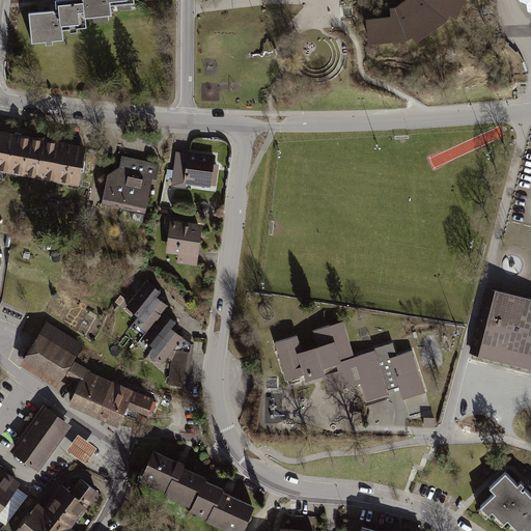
[(55,10),(30,12),(33,45),(62,42),(61,31),(86,28),(85,21),(82,0),(57,0),(54,0),(55,10)]
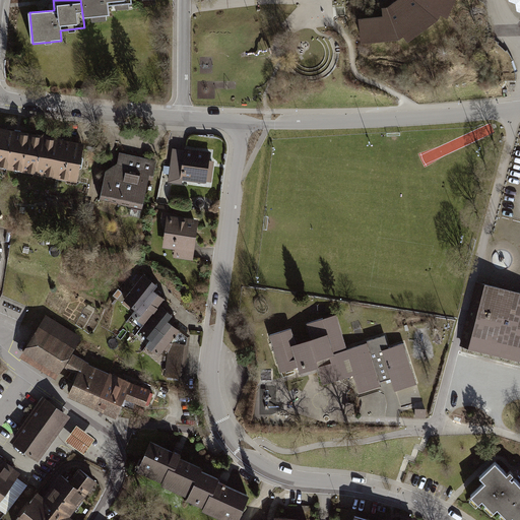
[(80,0),(83,20),(108,17),(107,5),(133,3),(132,0),(80,0)]
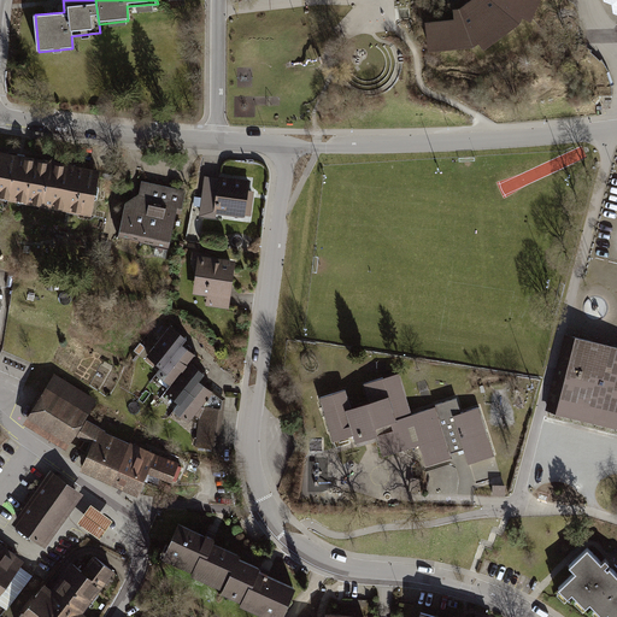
[(451,21),(428,24),(430,56),(462,52),(480,46),(483,53),(523,27),(527,19),(535,22),(545,0),(476,0),(462,9),(451,11),(451,21)]
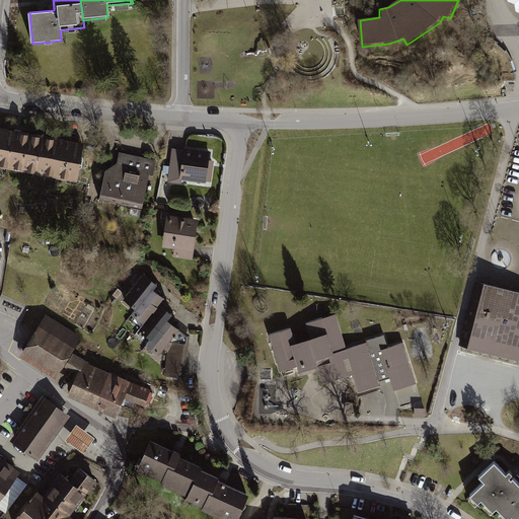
[(0,170),(19,174),(26,135),(0,130),(0,170)]
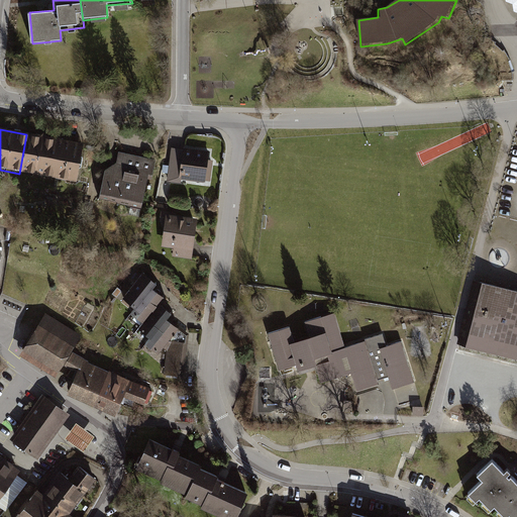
[(56,139),(26,134),(19,174),(48,179),(56,139)]
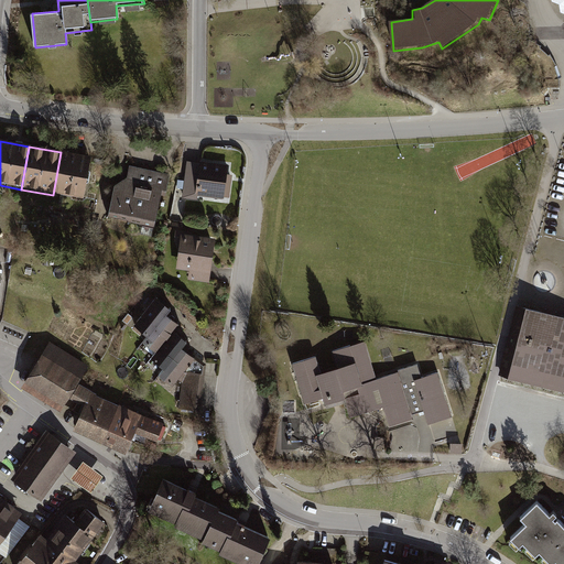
[(91,158),(61,152),(53,195),(84,201),(91,158)]
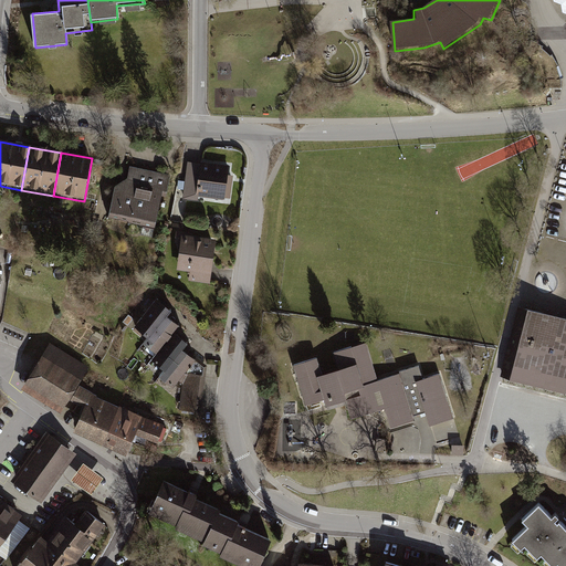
[(229,175),(230,166),(201,161),(201,164),(188,163),(182,199),(199,201),(199,197),(226,200),(226,198),(231,199),(234,176),(229,175)]
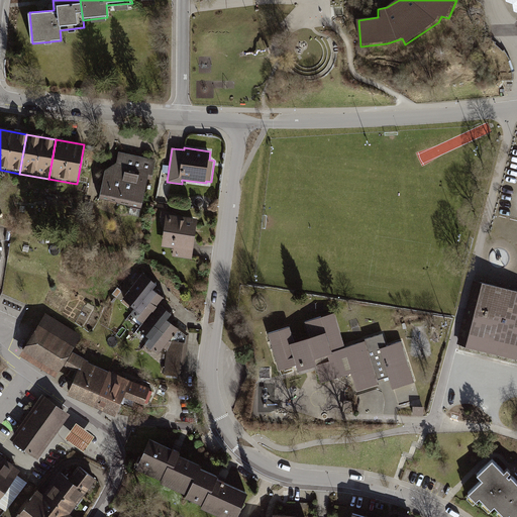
[(152,181),(157,161),(119,152),(116,163),(105,171),(100,199),(118,203),(117,204),(142,209),(148,180),(152,181)]
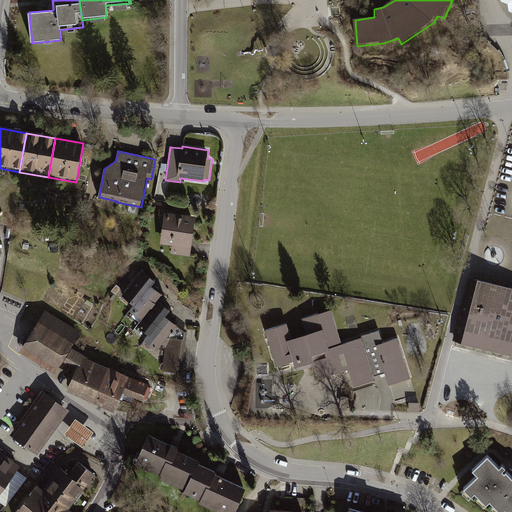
[(158,220),(164,221),(160,245),(172,246),(171,254),(191,257),(196,217),(166,213),(166,210),(160,209),(158,220)]
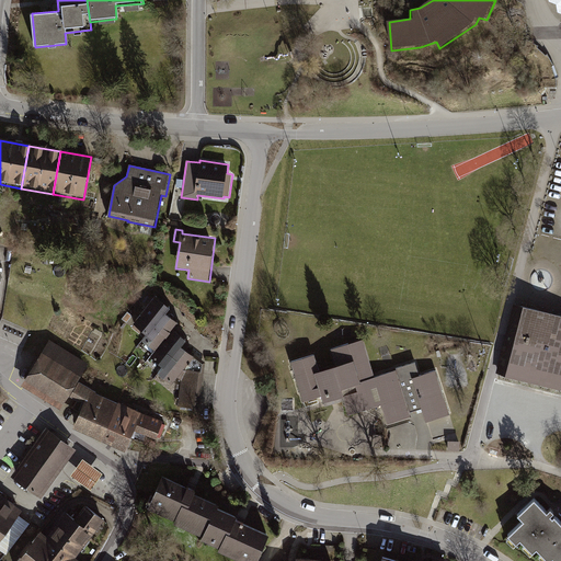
[(129,327),(144,339),(165,311),(170,307),(167,304),(157,295),(129,327)]
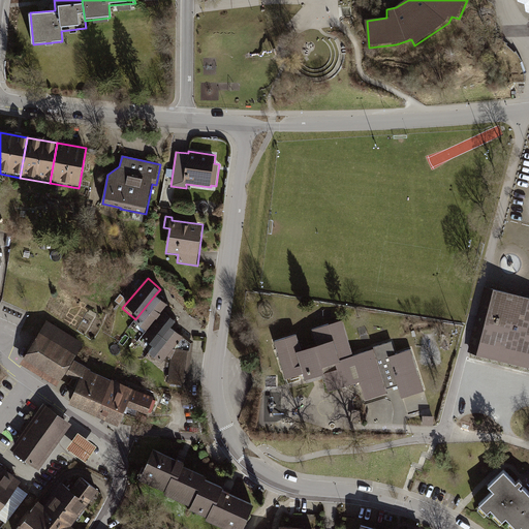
[(528,293),(494,285),(477,351),(528,364),(528,293)]
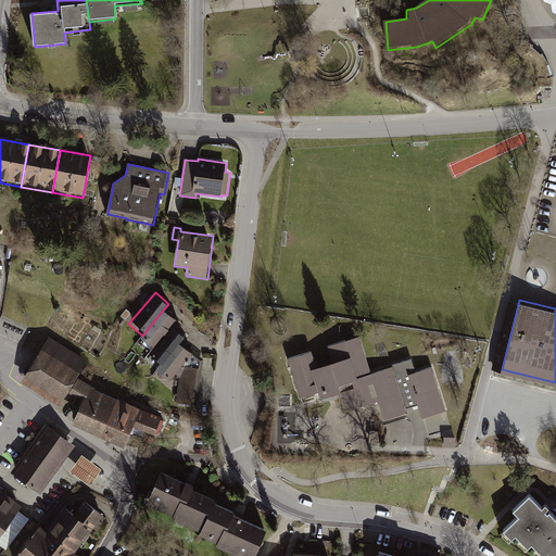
[(173,316),(164,308),(142,336),(155,345),(173,325),(177,319),(173,316)]
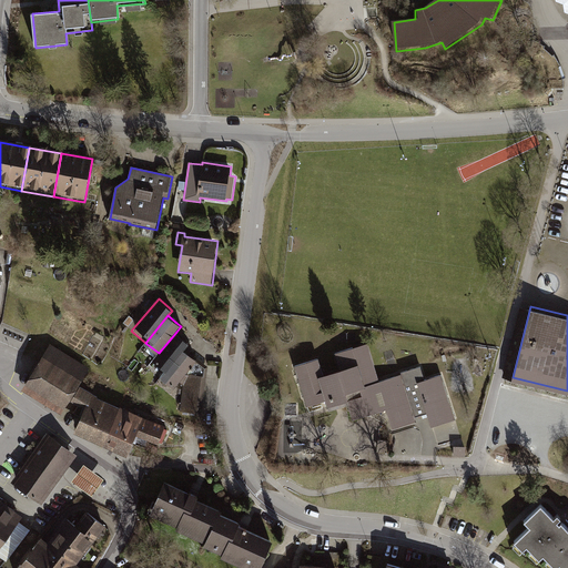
[(182,348),(188,342),(184,340),(176,332),(159,353),(153,358),(165,368),(182,348)]
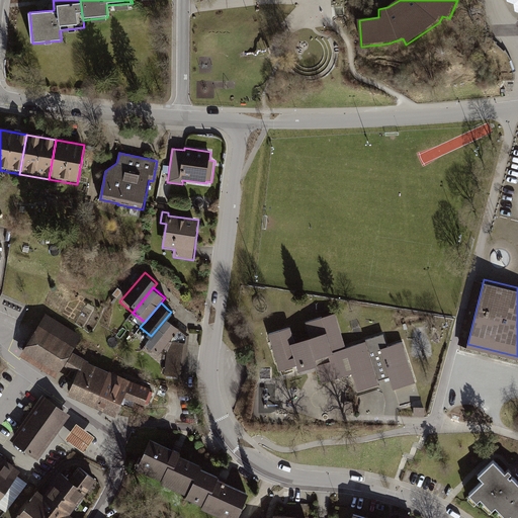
[(356,392),(376,384),(376,381),(386,378),(392,392),(415,383),(401,341),(386,345),(382,333),(345,346),(334,314),(305,323),(310,336),(293,341),(288,328),(267,335),(278,368),(296,362),(299,372),(316,367),(321,381),(350,371),(356,392)]
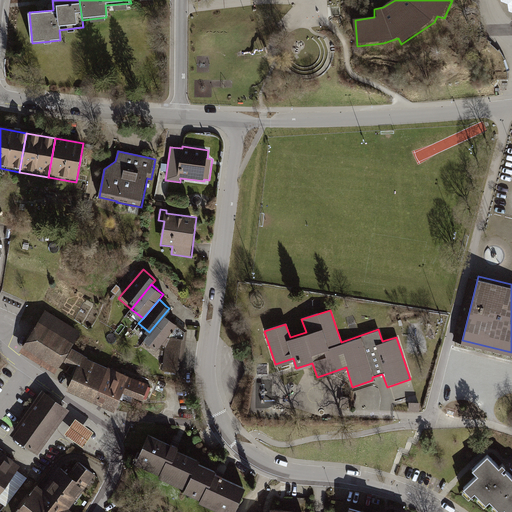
[(80,332),(46,311),(21,350),(55,372),(63,359),(70,349),(80,332)]
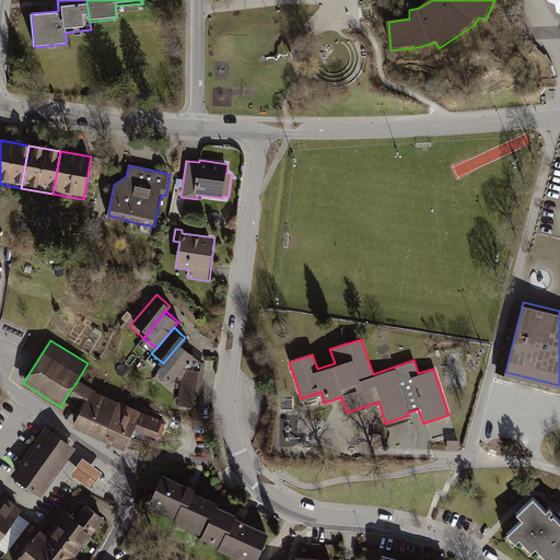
[(181,371),(194,354),(183,346),(179,343),(163,363),(158,370),(172,381),(181,371)]
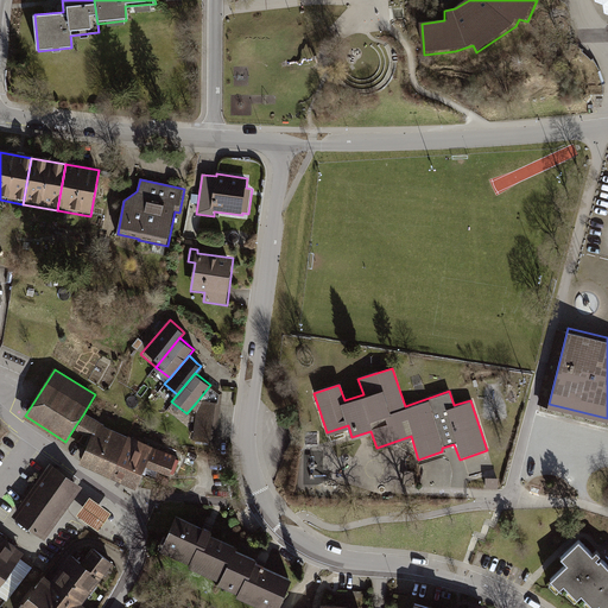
[(210,385),(196,403),(191,437),(216,441),(222,394),(210,385)]
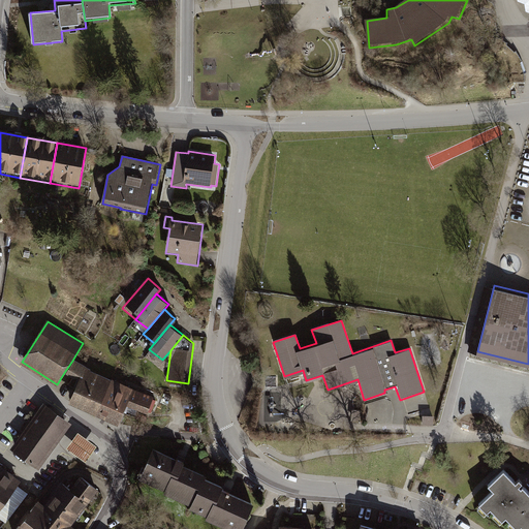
[(65,371),(80,381),(85,368),(72,361),(65,371)]
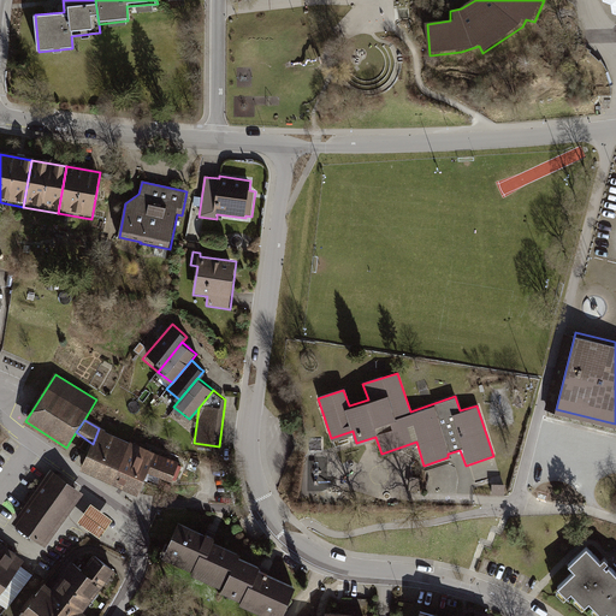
[(131,443),(99,428),(93,444),(82,467),(114,481),(131,443)]
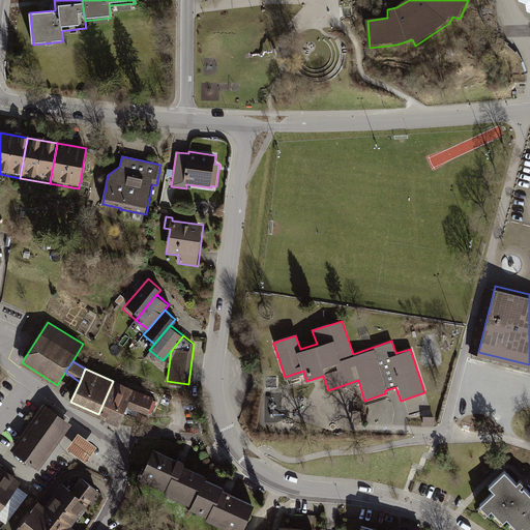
[(134,390),(113,381),(98,414),(120,422),(127,406),(134,390)]
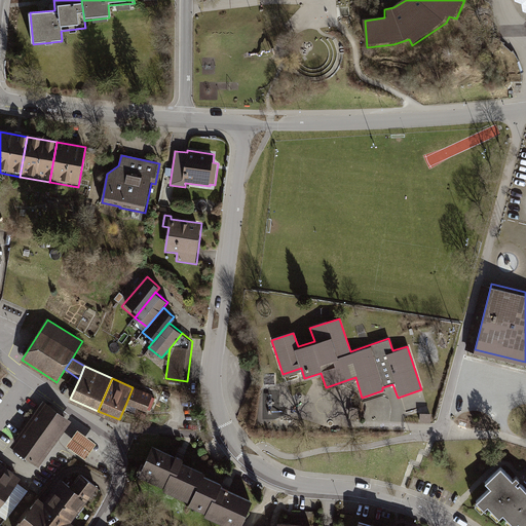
[(146,412),(153,397),(133,387),(126,403),(146,412)]
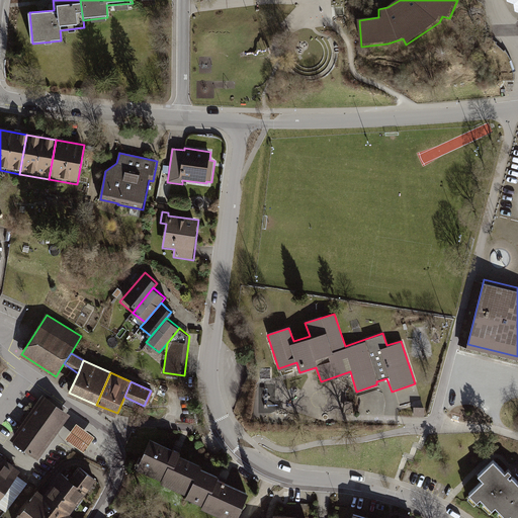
[(71,416),(45,396),(11,440),(37,460),(71,416)]
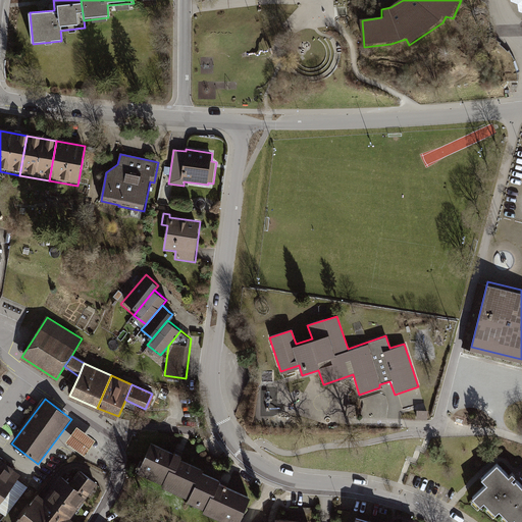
[(95,438),(76,425),(65,440),(84,454),(95,438)]
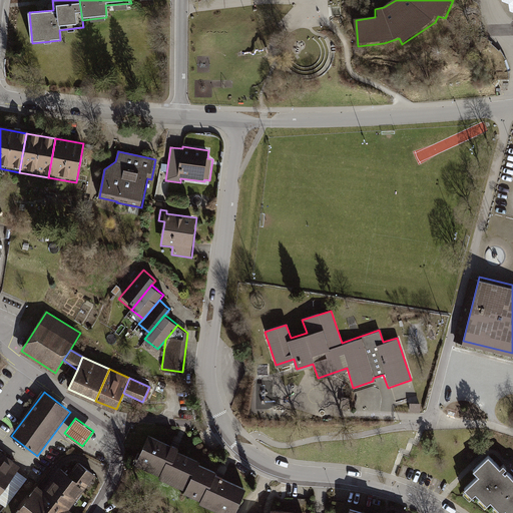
[(196,458),(149,437),(136,466),(182,488),(194,463),(196,458)]
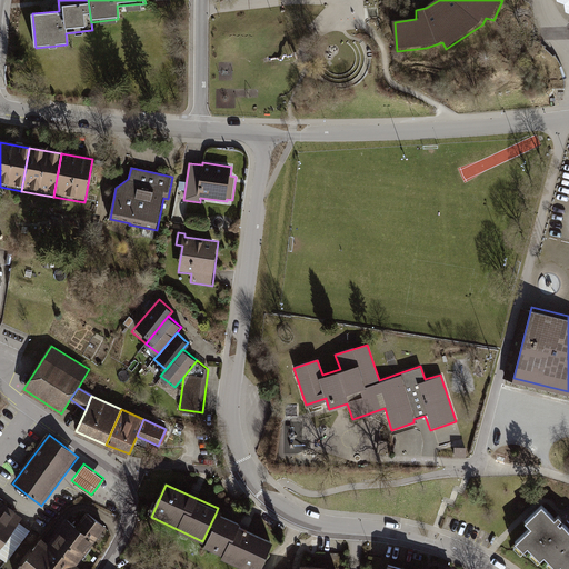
[(547,558),(568,537),(568,531),(559,521),(562,518),(557,512),(552,516),(538,500),(521,517),(527,523),(510,539),(520,549),(523,546),(535,557),(541,551),(547,558)]
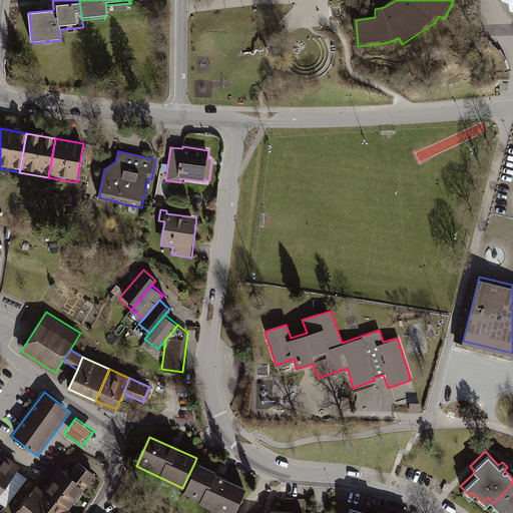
[(0,485),(16,464),(0,452),(0,485)]
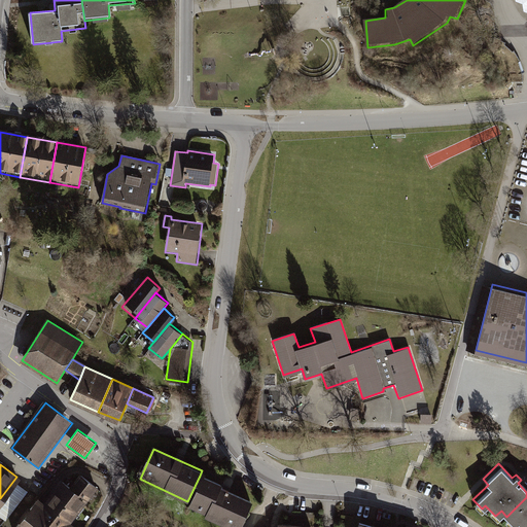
[(61,479),(43,500),(70,522),(98,487),(78,471),(75,477),(69,485),(61,479)]
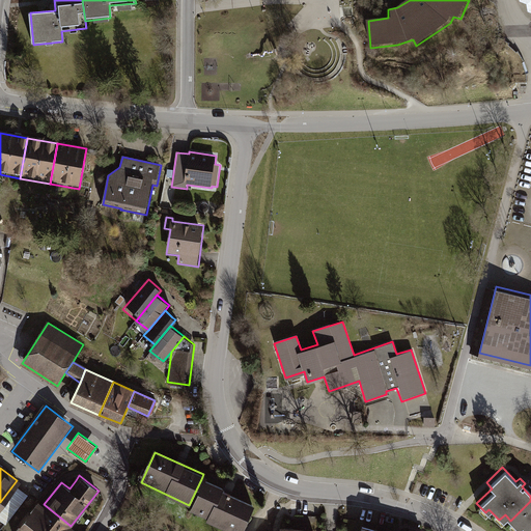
[(228,530),(240,530),(253,505),(201,479),(189,505),(186,510),(228,530)]
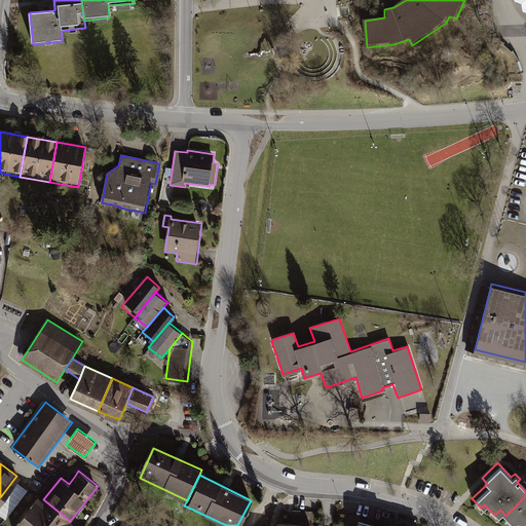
[(37,495),(12,525),(76,525),(70,521),(43,499),(37,495)]
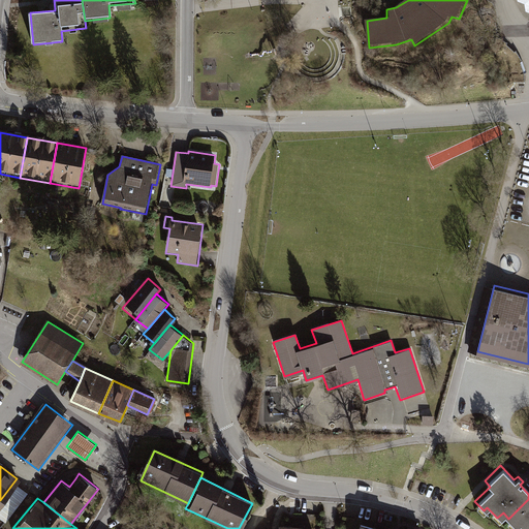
[(528,528),(528,499),(508,519),(516,526),(518,523),(523,528),(528,528)]
